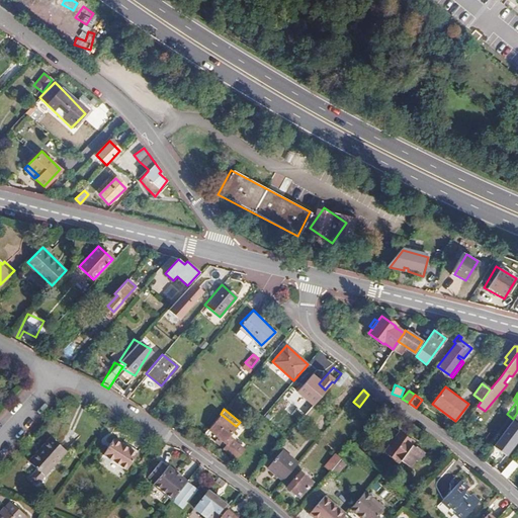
[(236,426),(221,414),(208,428),(218,436),(216,439),(225,446),(237,457),(244,448),(232,438),(229,435),(236,426)]
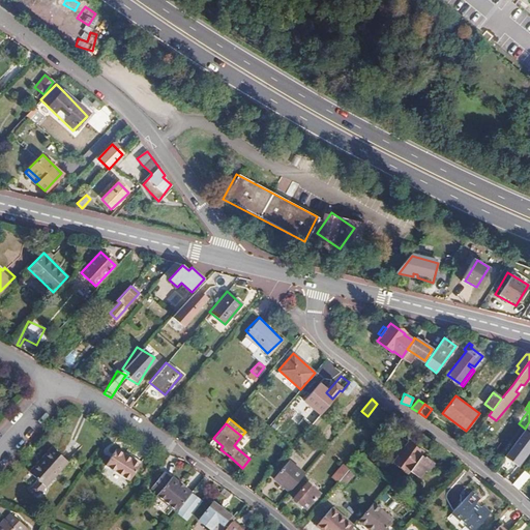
[(405,440),(403,439),(396,447),(399,448),(405,440)]
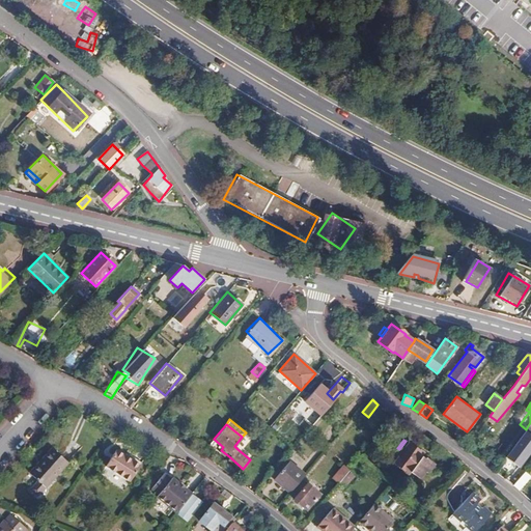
[(397,448),(390,457),(397,464),(395,466),(402,471),(404,469),(413,475),(418,468),(421,470),(428,460),(420,454),(419,455),(416,453),(412,450),(414,447),(406,441),(399,449),(397,448)]
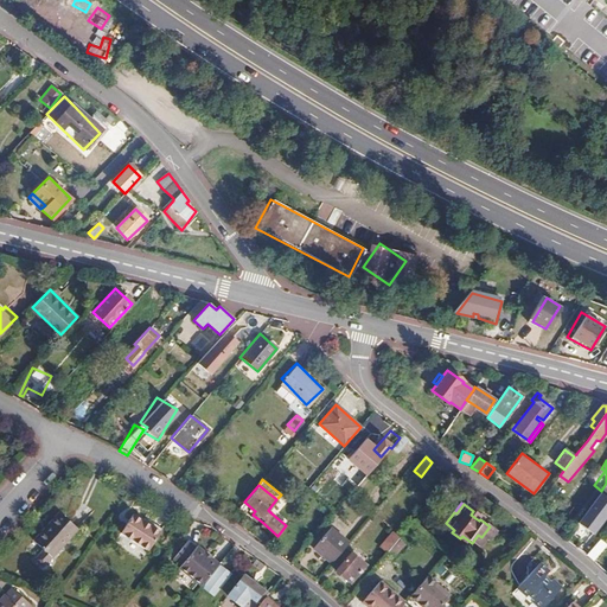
[(606,518),(606,516),(593,506),(582,521),(596,531),(606,518)]
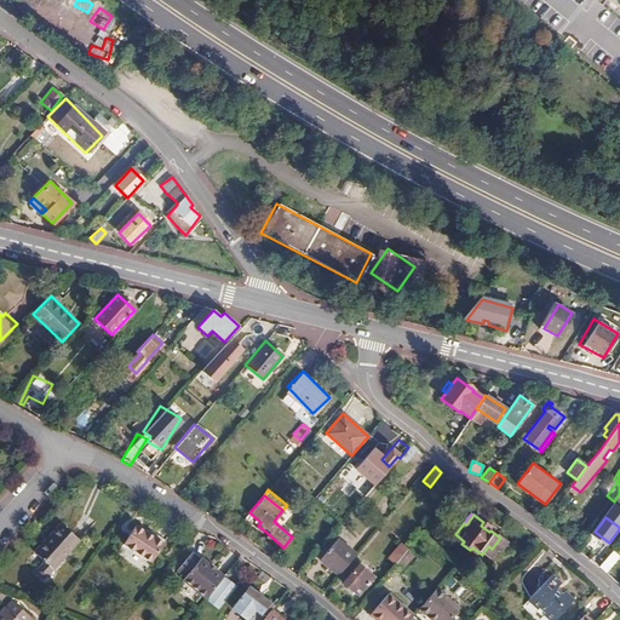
[(47,537),(49,538),(35,554),(52,569),(79,540),(59,523),(47,537)]
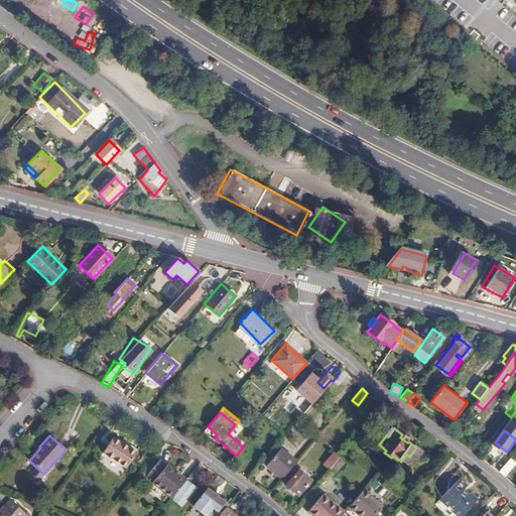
[(134,452),(112,436),(102,453),(124,467),(134,452)]
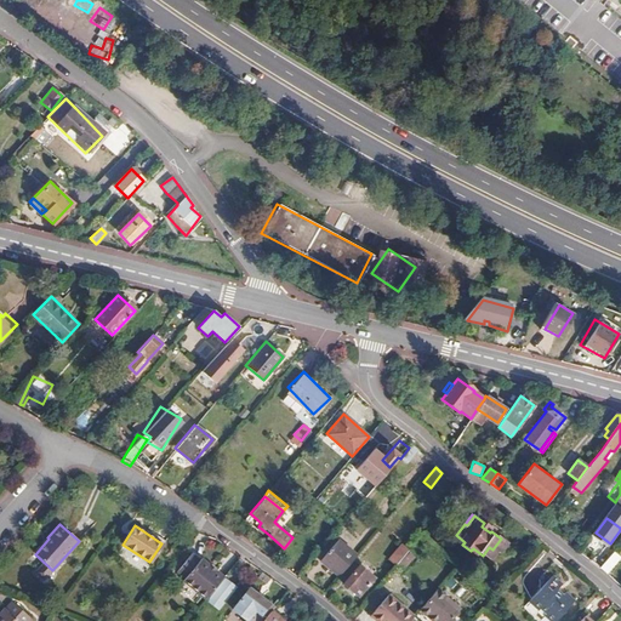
[(357,554),(339,540),(320,560),(339,576),(357,554)]
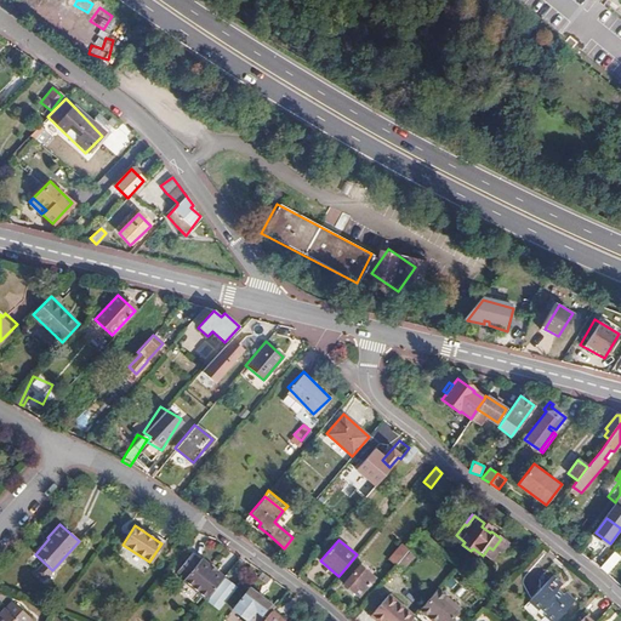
[(408,551),(402,545),(388,559),(396,565),(408,551)]
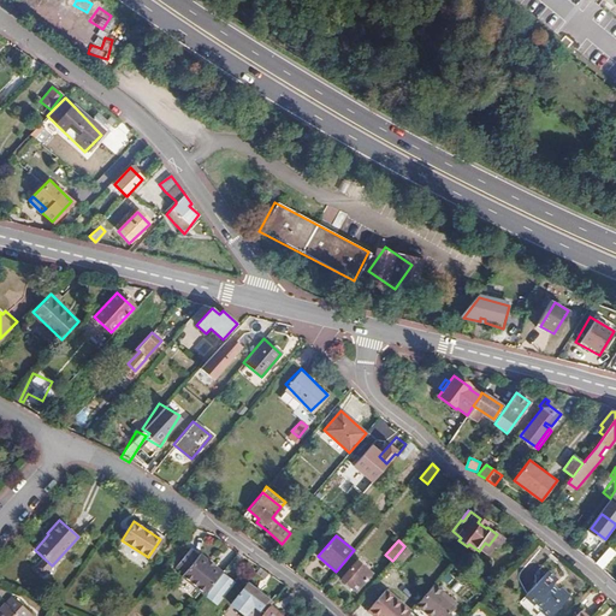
[(170,544),(164,551),(172,558),(177,551),(170,544)]
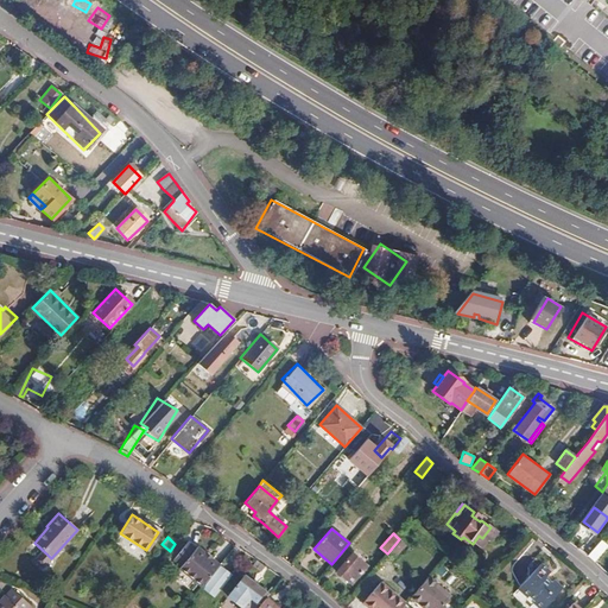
[(409,548),(399,539),(387,553),(397,562),(409,548)]
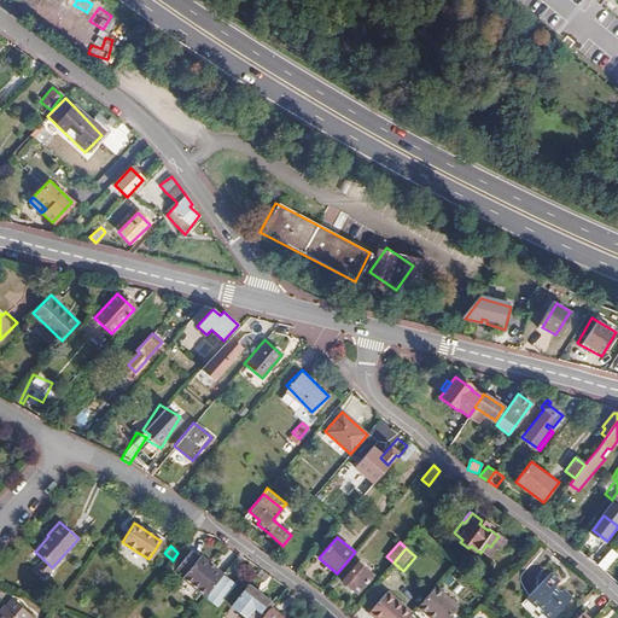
[(617,553),(611,548),(599,564),(604,569),(617,553)]
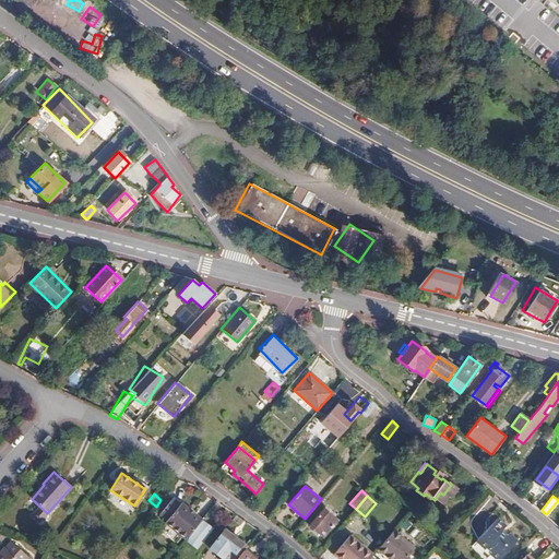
[(179,503),(171,498),(158,513),(166,520),(179,503)]
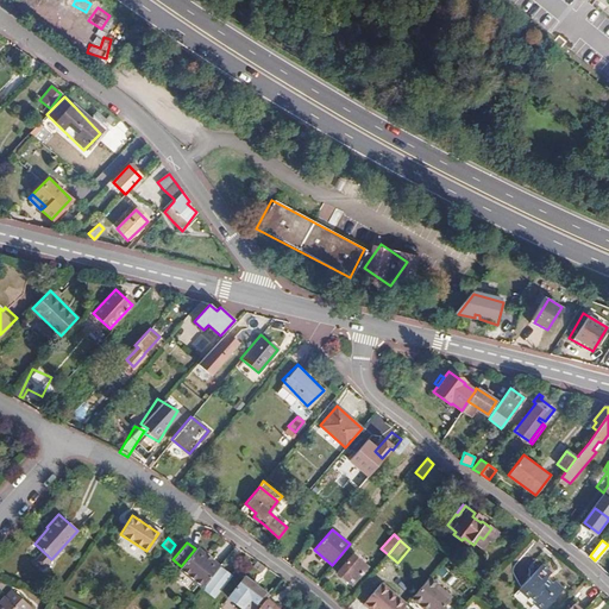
[(198,547),(195,548),(181,566),(180,569),(201,586),(219,565),(198,547)]
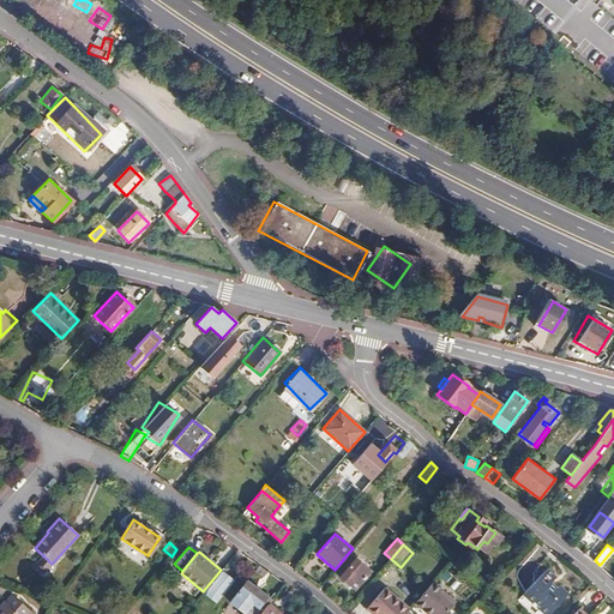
[(369,571),(356,559),(339,576),(354,589),(369,571)]
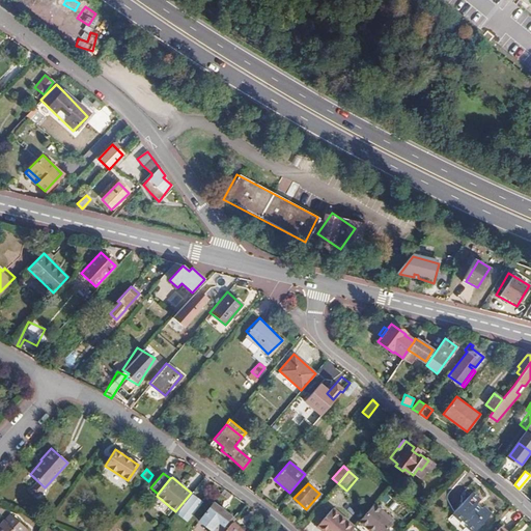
[(469,494),(450,515),(457,523),(459,521),(465,525),(463,527),(467,530),(473,530),(488,514),(480,507),(478,509),(474,505),(477,501),(469,494)]
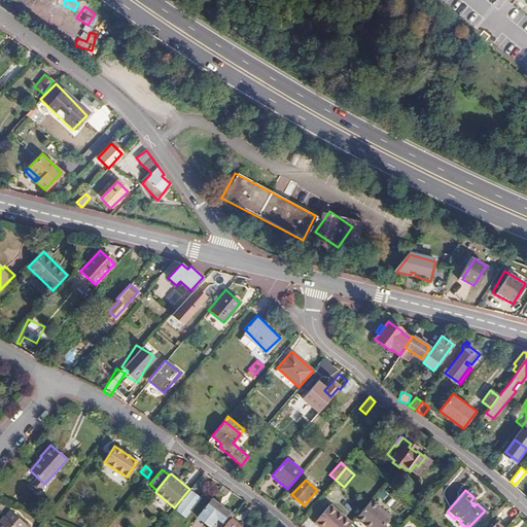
[(201,498),(191,491),(176,510),(185,517),(201,498)]
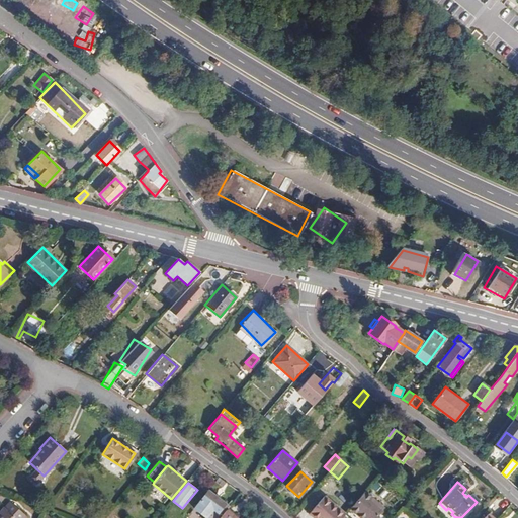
[(231,505),(208,489),(192,509),(203,517),(204,517),(211,509),(222,517),(228,509),(231,505)]
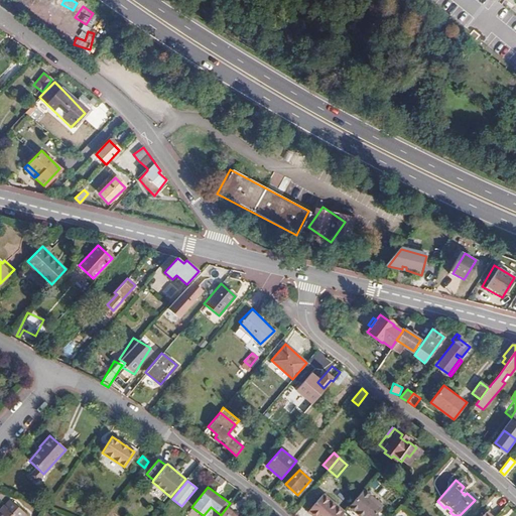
[(372,494),(365,488),(351,504),(363,515),(373,515),(382,507),(370,497),(372,494)]
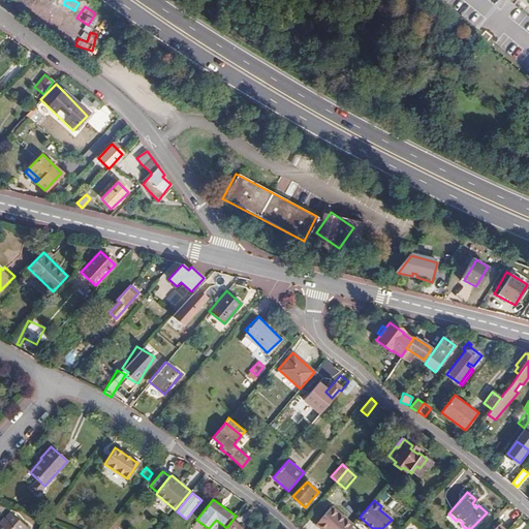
[(348,528),(353,523),(332,504),(317,522),(324,528),(348,528)]
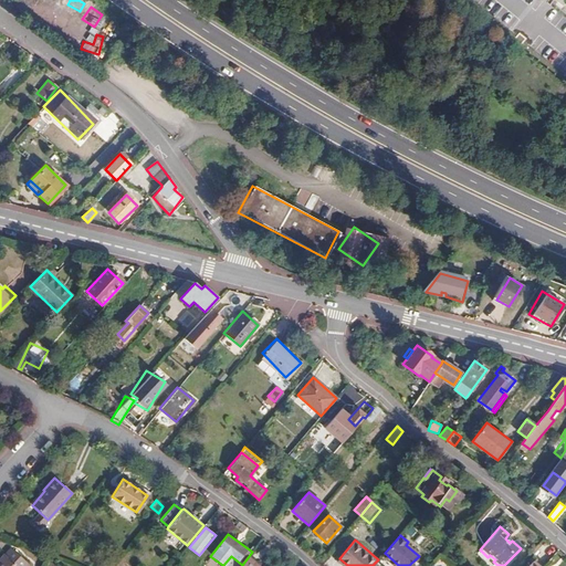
[(408,542),(406,545),(419,556),(421,553),(408,542)]
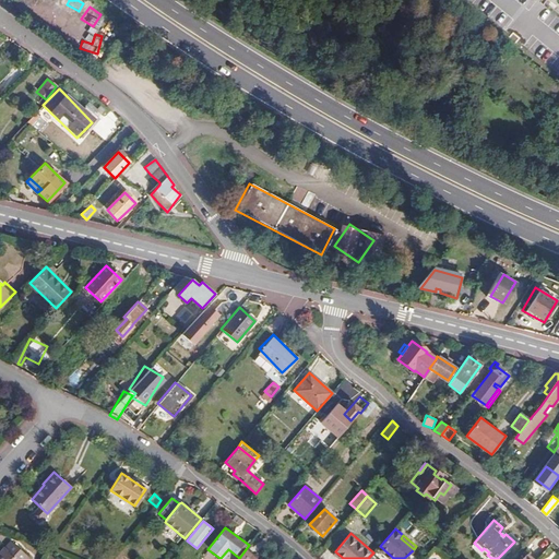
[(30,558),(10,540),(0,550),(0,558),(30,558)]
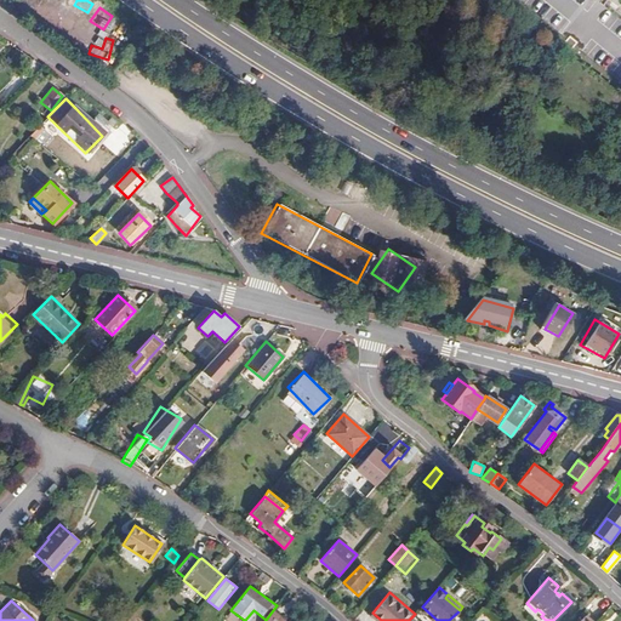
[(284,620),(273,610),(266,620),(263,620),(284,620)]
